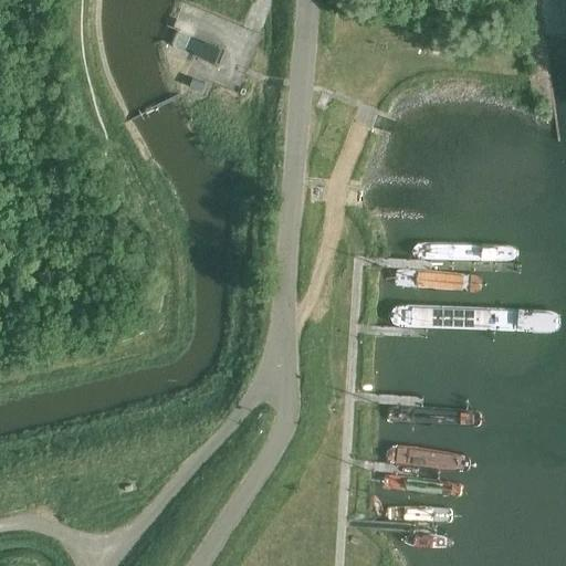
[(206,43),(201,55),(218,62),(222,50),(206,43)]
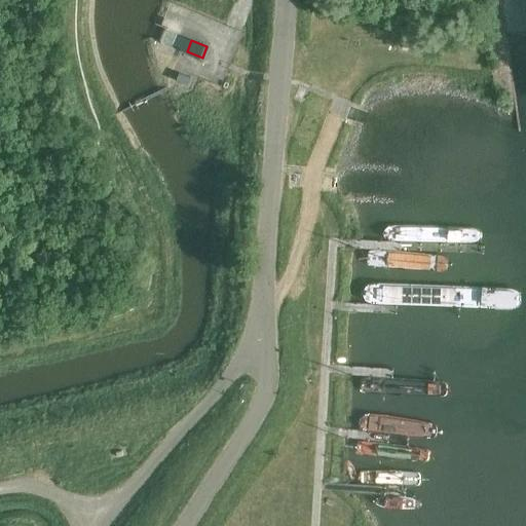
[(403,251),(367,251),(367,263),(403,264),(403,251)]
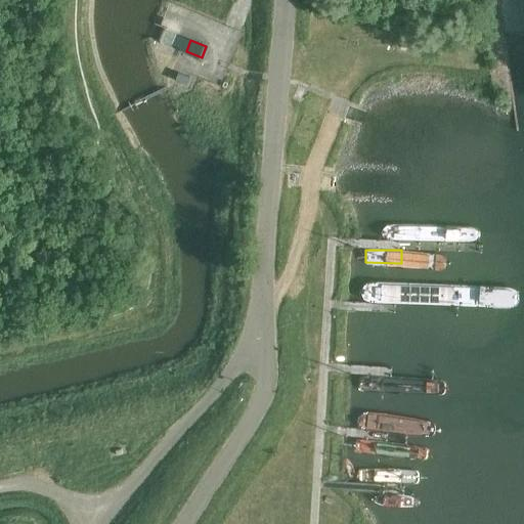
[(365,288),(363,300),(396,303),(397,288),(365,288)]
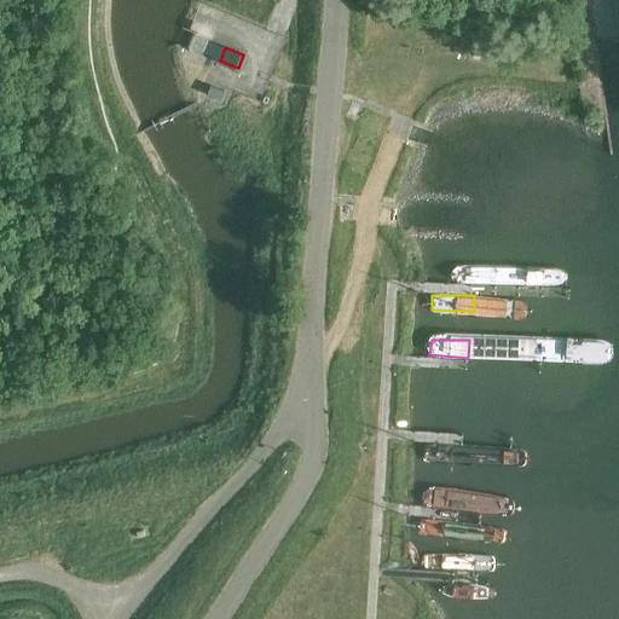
[(446,466),(411,466),(411,507),(446,507),(446,466)]
